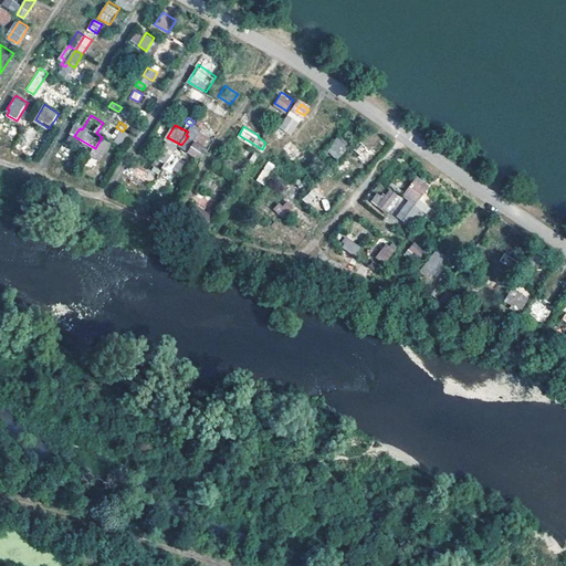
[(123,132),(116,127),(109,136),(117,140),(123,132)]
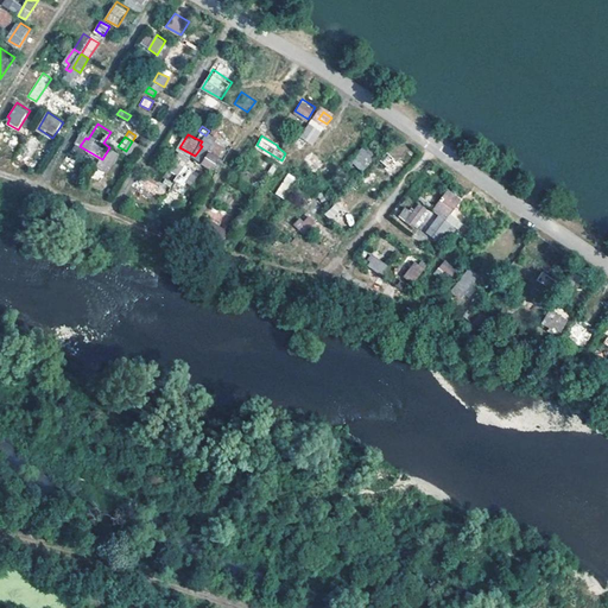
[(80,146),(76,144),(71,152),(97,168),(99,165),(102,159),(80,146)]
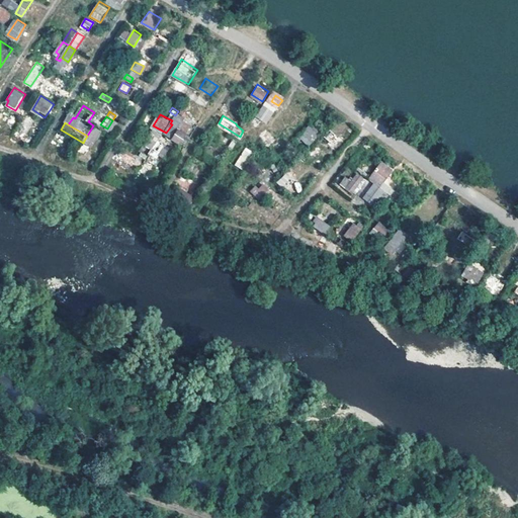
[(177,127),(172,124),(166,133),(161,140),(165,144),(177,127)]
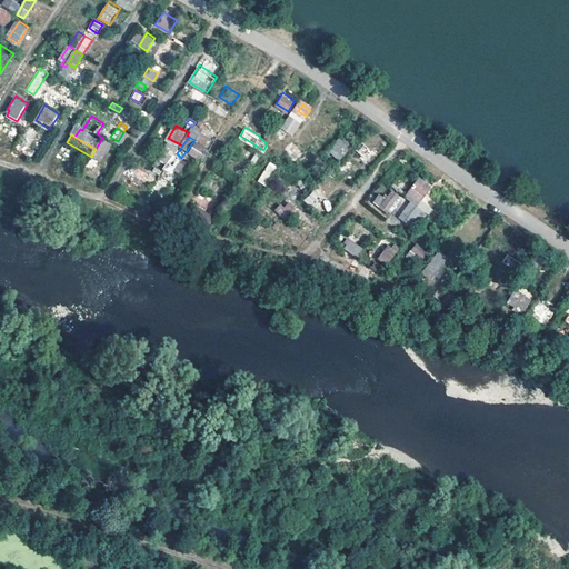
[(102,138),(96,149),(92,155),(97,158),(108,141),(102,138)]
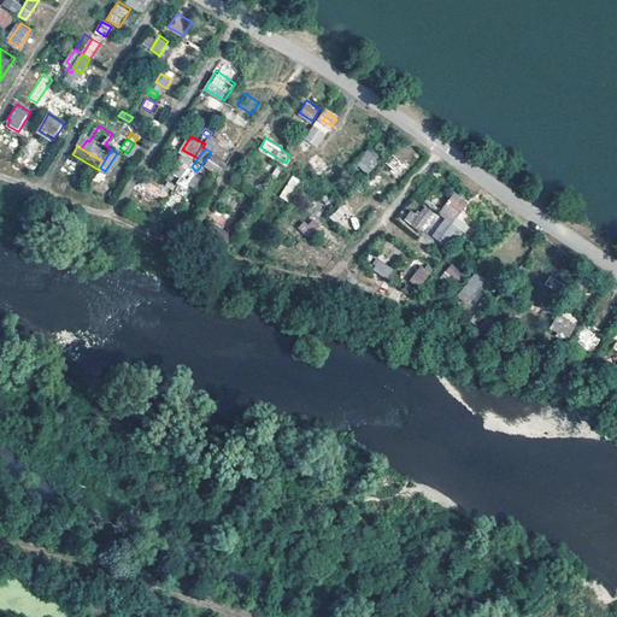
[(380,158),(371,151),(363,159),(372,166),(380,158)]
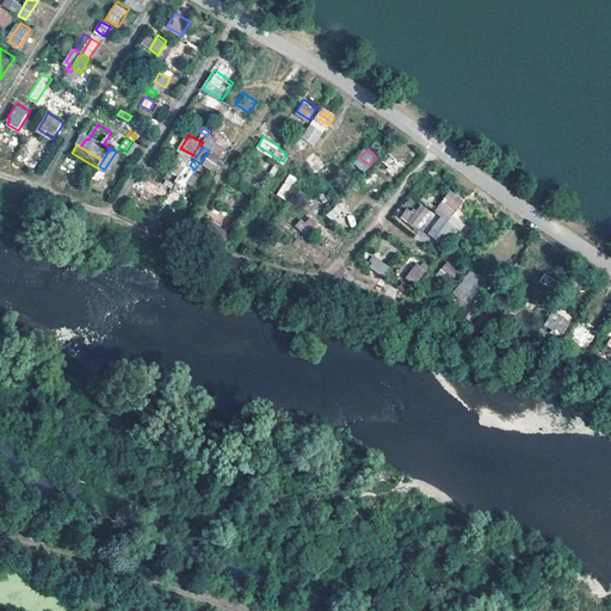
[(178,176),(174,181),(184,187),(193,171),(177,161),(171,172),(178,176)]
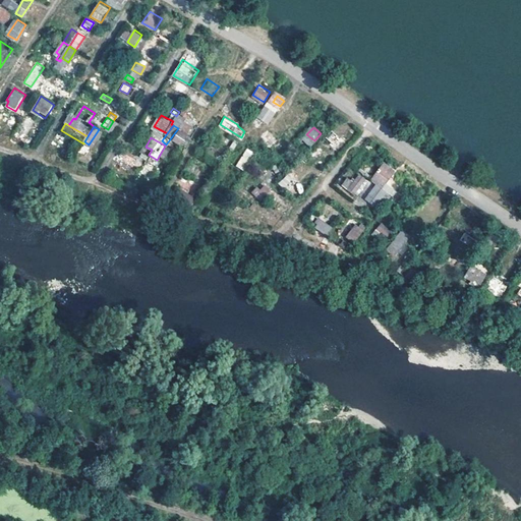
[(288,148),(280,139),(274,148),(281,155),(288,148)]
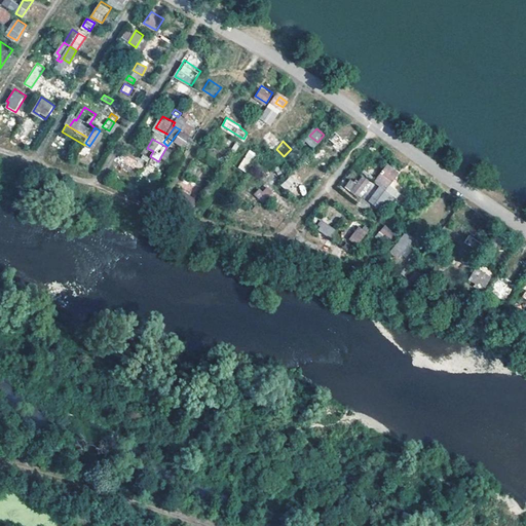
[(237,167),(245,172),(256,153),(250,149),(237,167)]
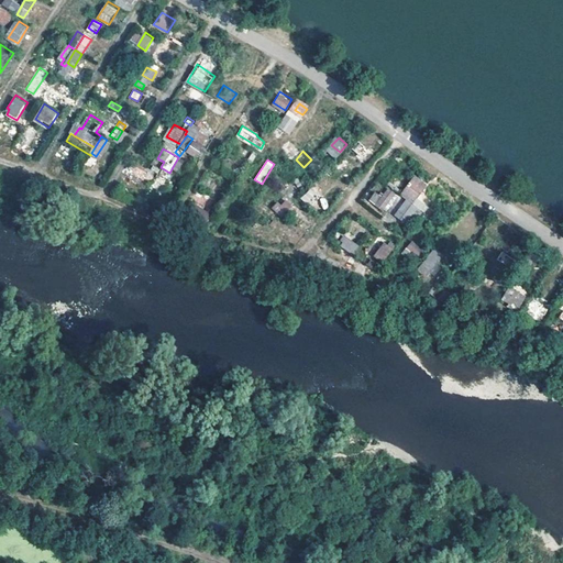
[(157,177),(136,164),(130,174),(152,186),(157,177)]
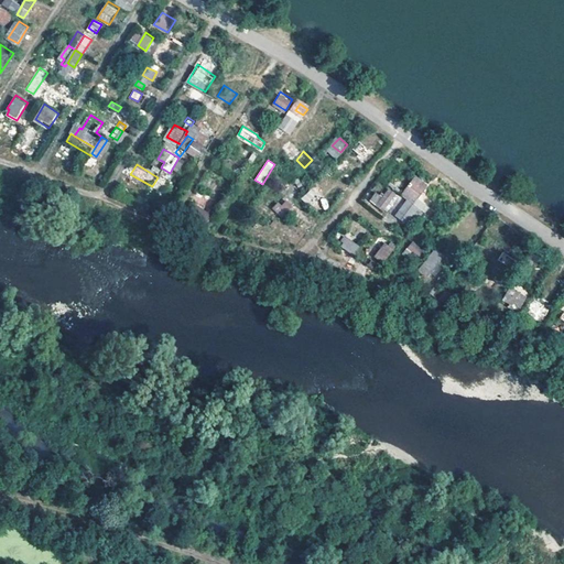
[(407,190),(411,183),(399,172),(392,180),(407,190)]
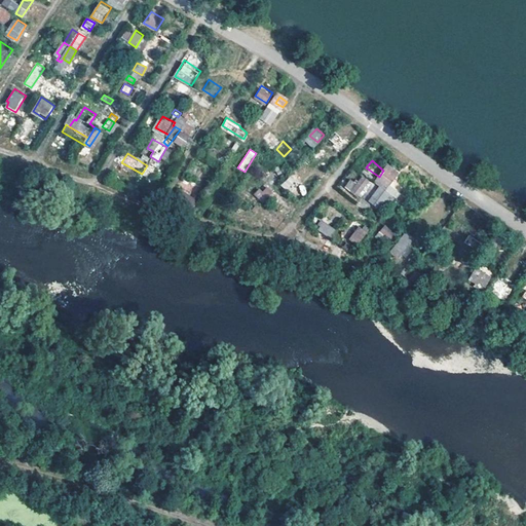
[(284,168),(279,161),(274,164),(278,171),(284,168)]
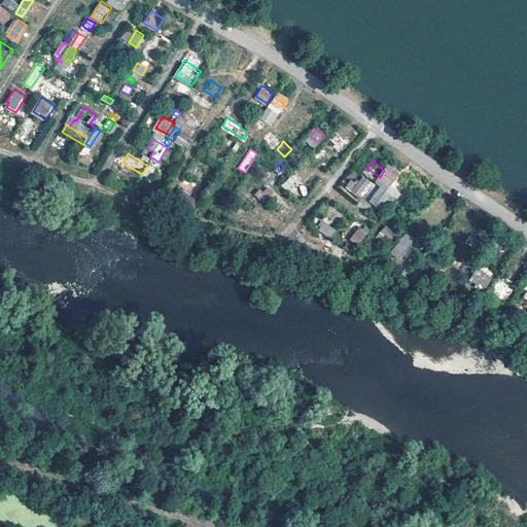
[(392,163),(384,171),(380,177),(379,179),(382,182),(376,191),(387,200),(394,191),(390,187),(402,172),(392,163)]
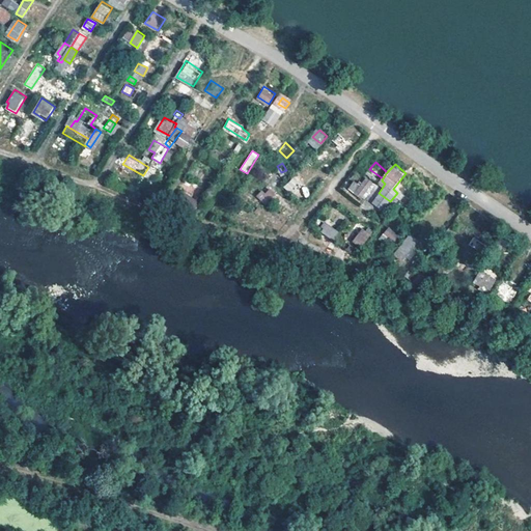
[(170,172),(163,168),(159,174),(166,178),(170,172)]
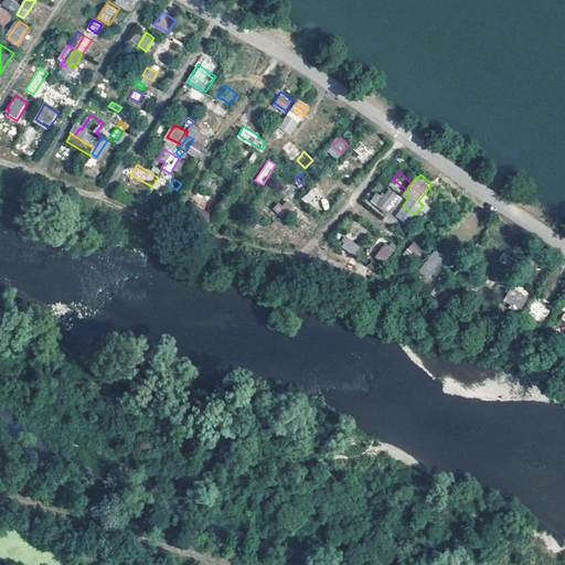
[(402,191),(394,184),(377,203),(386,210),(402,191)]
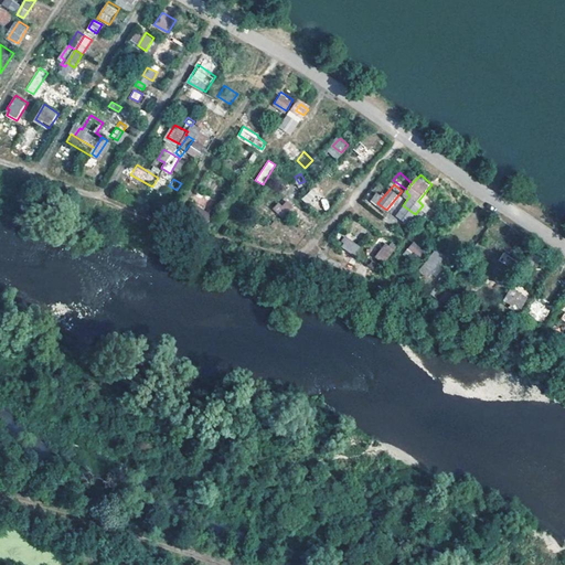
[(304,201),(311,204),(316,192),(308,190),(304,201)]
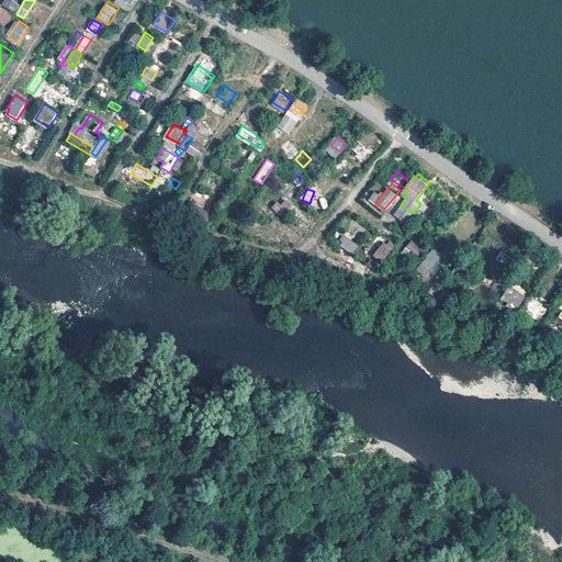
[(281,217),(292,205),(282,198),(272,210),(281,217)]
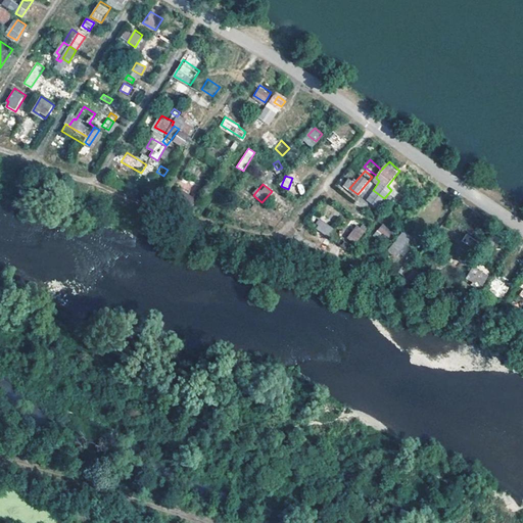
[(192,193),(181,187),(175,196),(193,205),(201,194),(195,190),(192,193)]
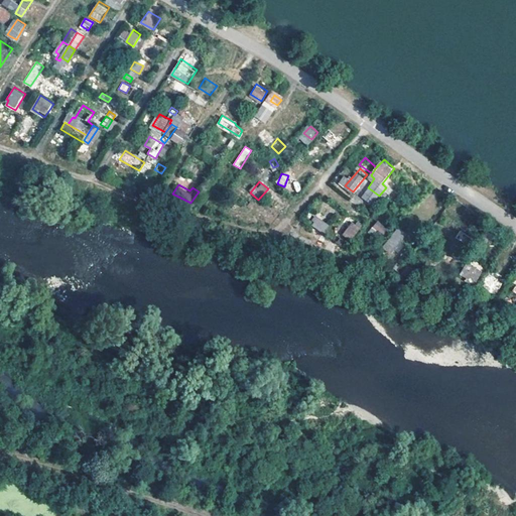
[(275,213),(264,204),(260,209),(271,217),(275,213)]
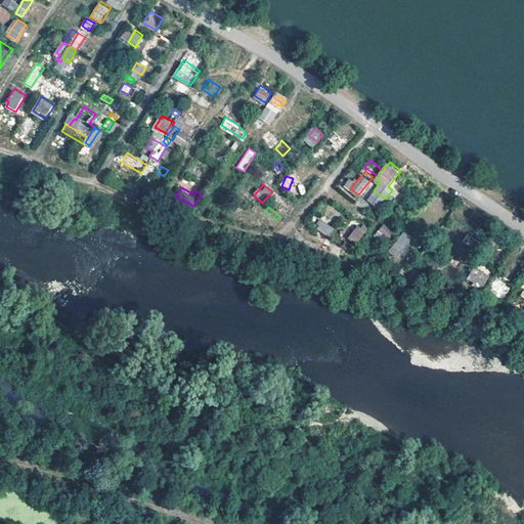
[(314,229),(331,236),(335,227),(318,220),(314,229)]
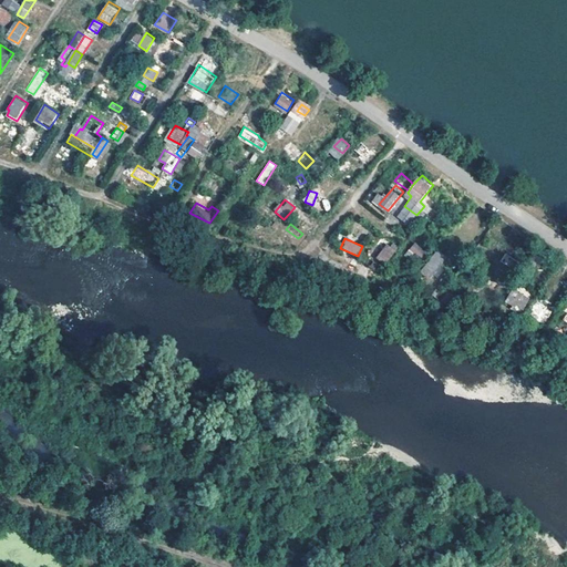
[(455,246),(447,239),(425,267),(434,274),(455,246)]
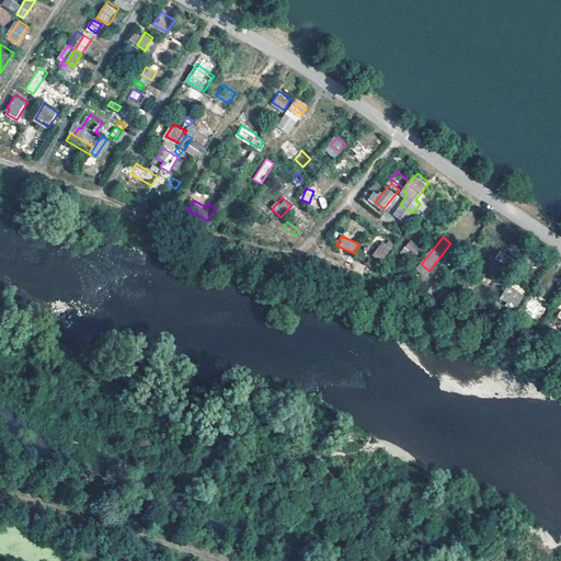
[(427,251),(412,239),(403,250),(413,258),(419,252),(423,255),(427,251)]
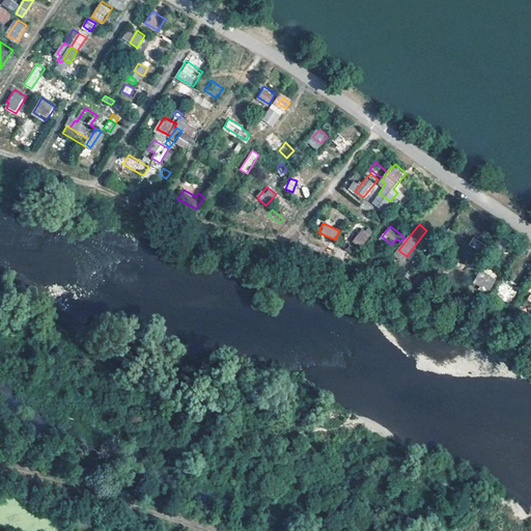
[(487,245),(474,238),(470,244),(484,252),(487,245)]
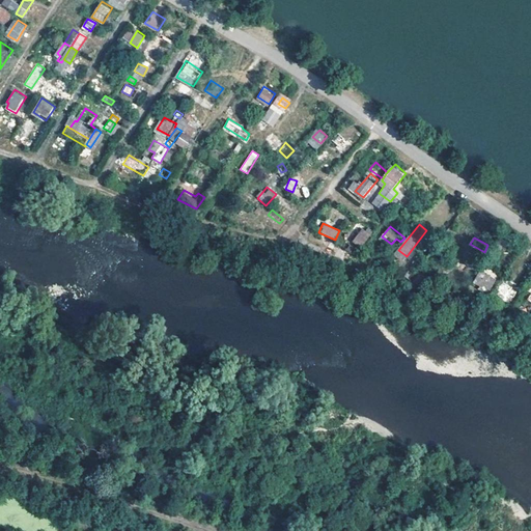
[(365,245),(360,241),(354,249),(358,252),(365,245)]
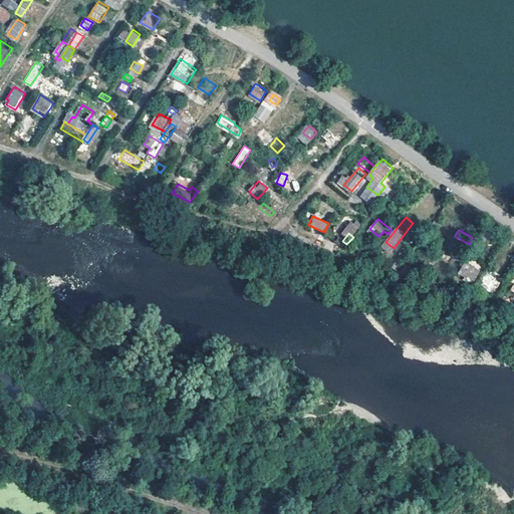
[(405,262),(399,257),(393,265),(398,269),(405,262)]
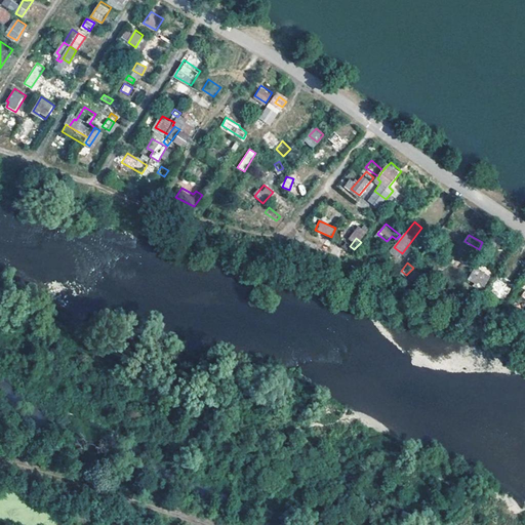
[(483,289),(490,274),(474,266),(467,281),(483,289)]
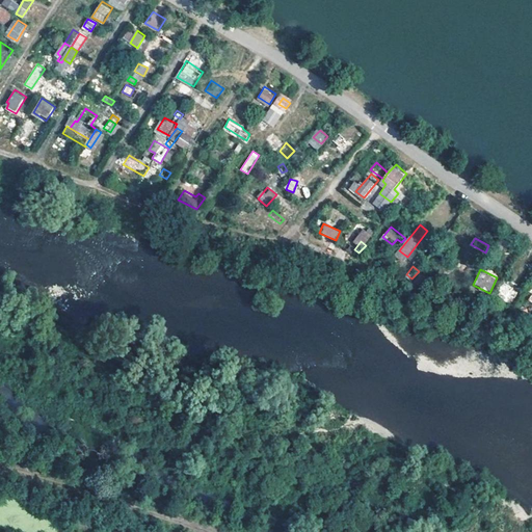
[(515,286),(506,280),(501,287),(511,293),(515,286)]
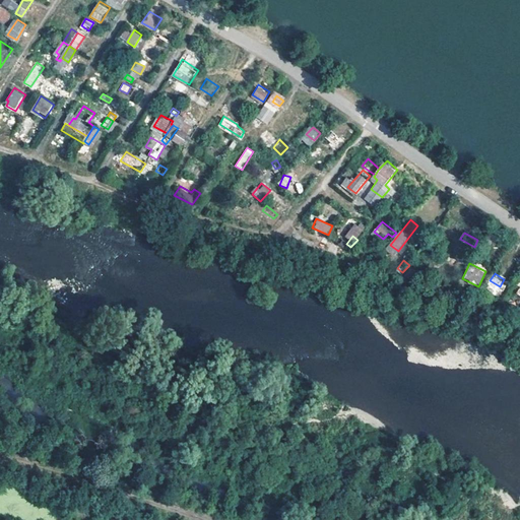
[(500,286),(490,280),(485,288),(497,294),(500,286)]
